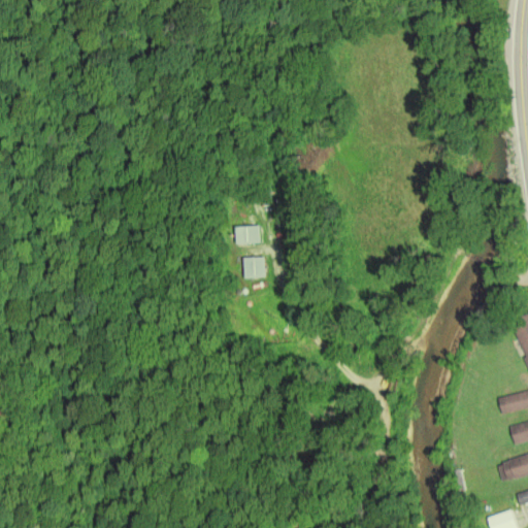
[(261,225),(236,226),(237,243),(261,242),(261,225)]
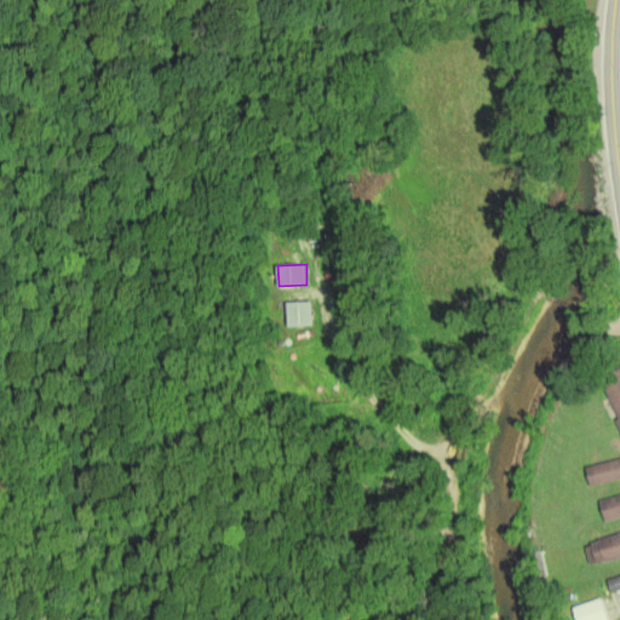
[(311,300),(288,302),(288,326),(313,325),(311,300)]
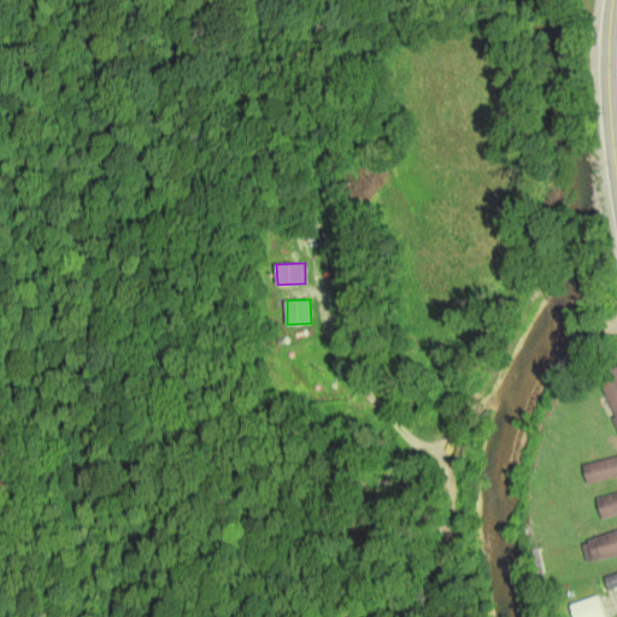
[(616,393),(606,398),(616,424),(616,393)]
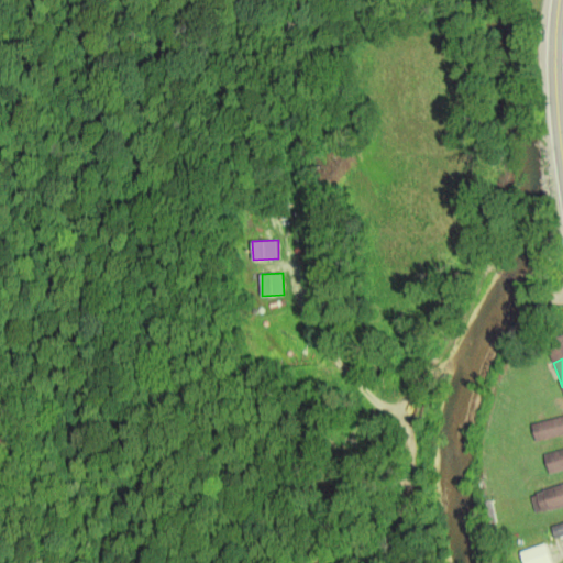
[(537,441),(562,433),(562,415),(531,423),(537,441)]
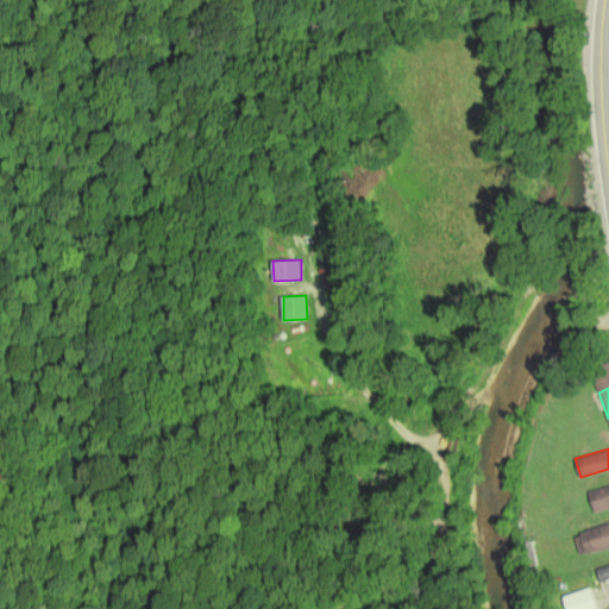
[(608,484),(589,490),(594,512),(608,507),(608,484)]
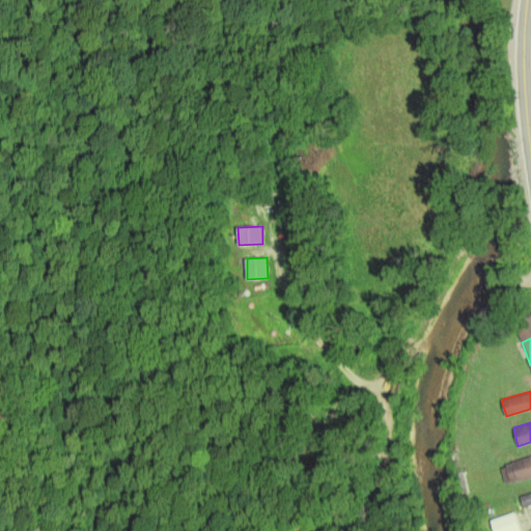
[(530,455),(501,466),(507,484),(530,476),(530,455)]
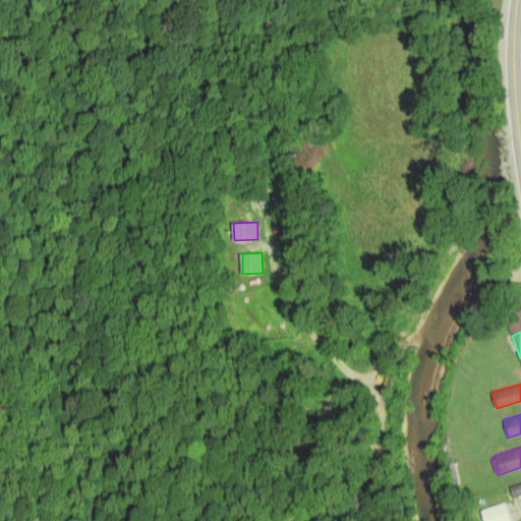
[(520,495),(520,482),(510,487),(514,498),(520,495)]
